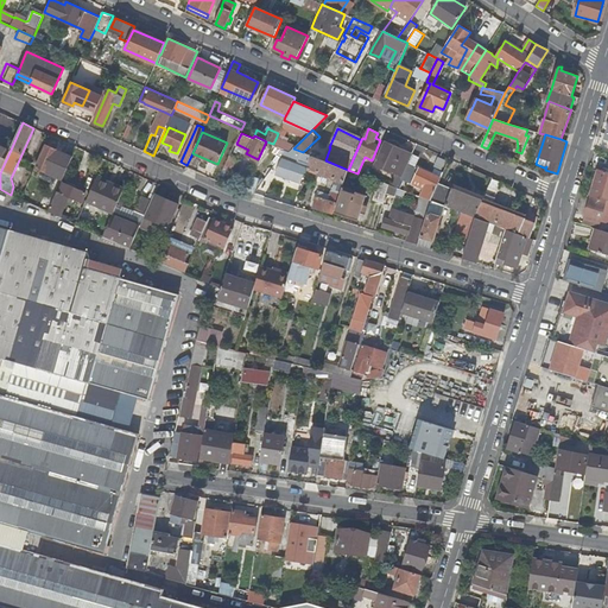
[(297,145),(277,137),(273,144),(274,145),(283,149),(285,150),(289,151),(293,149),(297,145)]
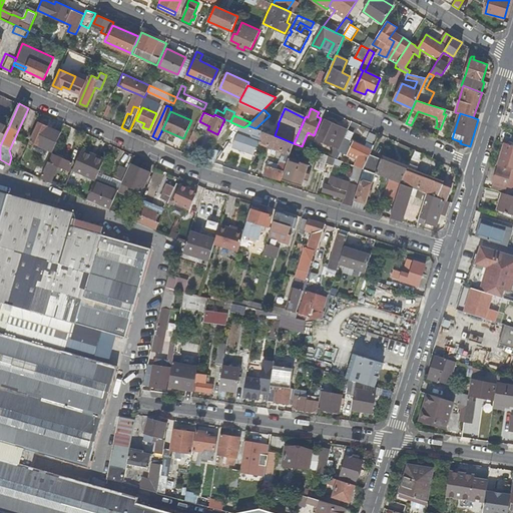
[(332,144),(340,148),(345,137),(348,131),(340,127),(324,120),(319,131),(326,135),(323,142),(332,146),(332,144)]
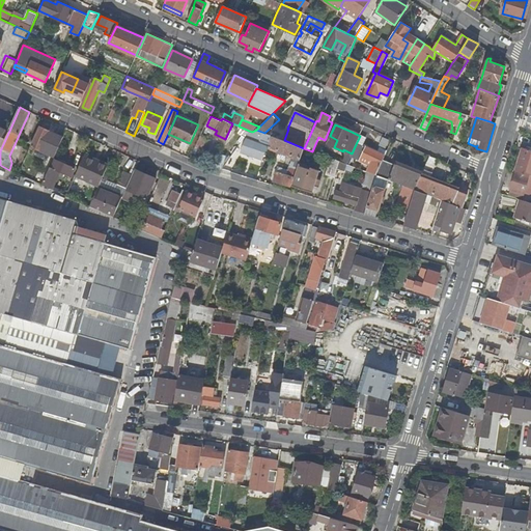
[(9,131),(0,126),(0,145),(2,146),(9,131)]
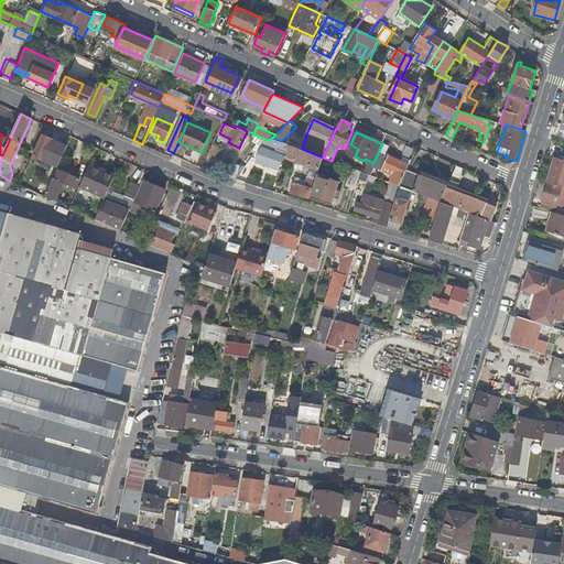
[(67,147),(42,134),(33,155),(40,158),(58,166),(67,147)]
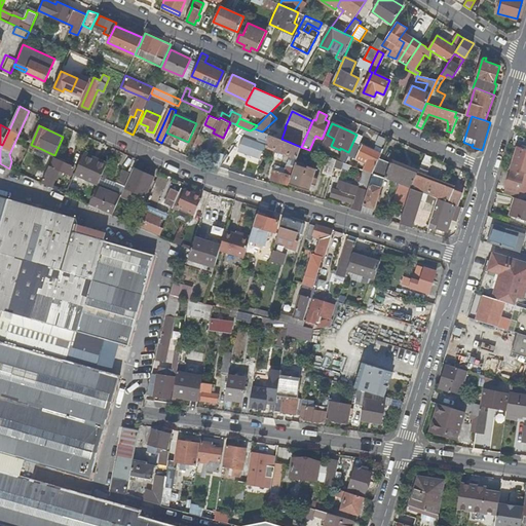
[(241,134),(245,128),(237,125),(234,130),(241,134)]
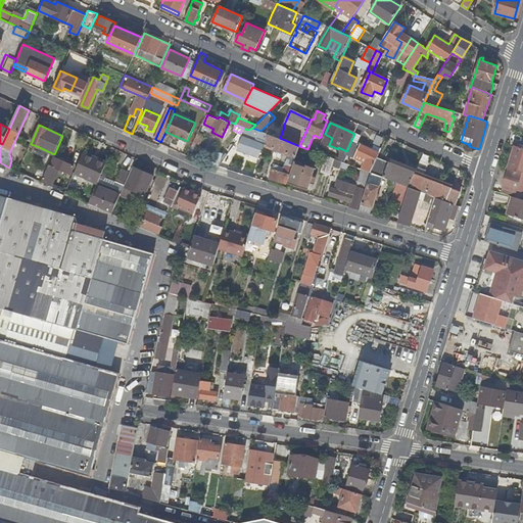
[(262,150),(264,151),(266,145),(269,134),(260,131),(252,128),(248,130),(245,129),(242,132),(262,139),(260,142),(242,136),(237,149),(259,157),(262,150)]
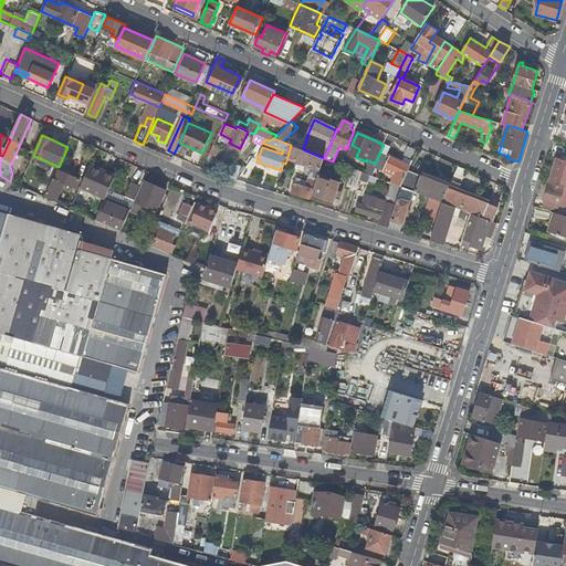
[(249,163),(254,166),(257,161),(262,147),(282,154),(283,150),(262,143),(249,163)]
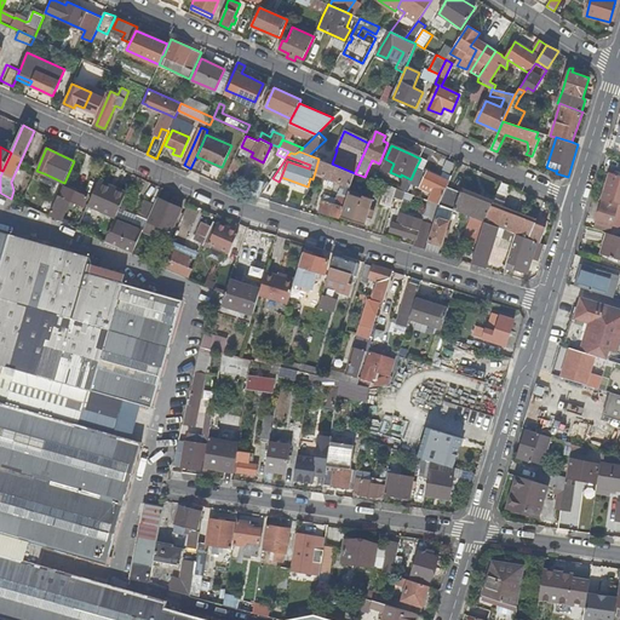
[(241,161),(235,158),(229,171),(235,174),(241,161)]
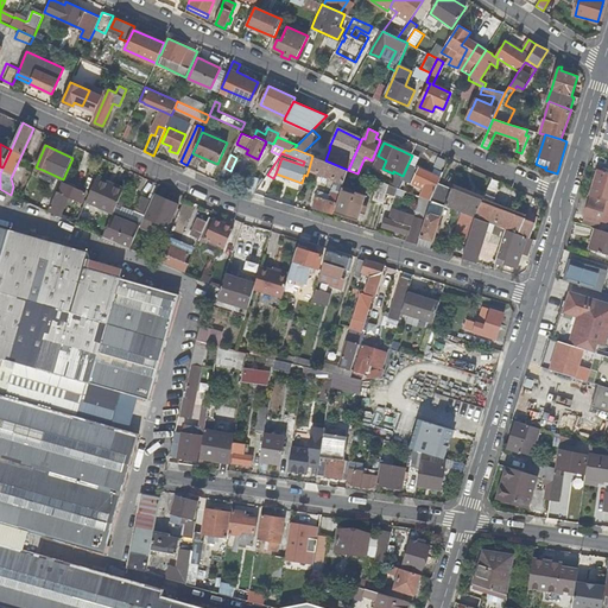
[(309,169),(344,182),(348,170),(325,160),(312,156),(309,169)]
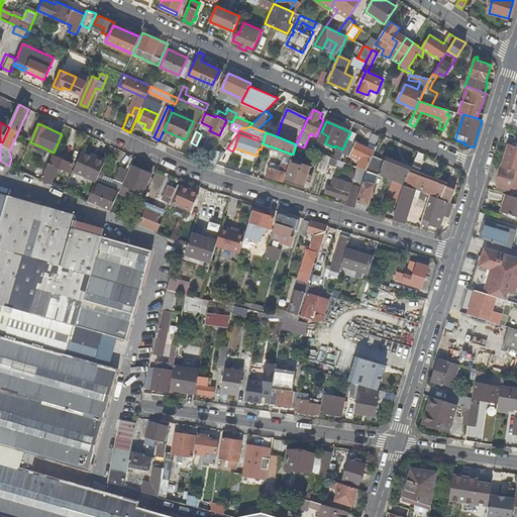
[(328,136),(321,132),(318,139),(325,143),(328,136)]
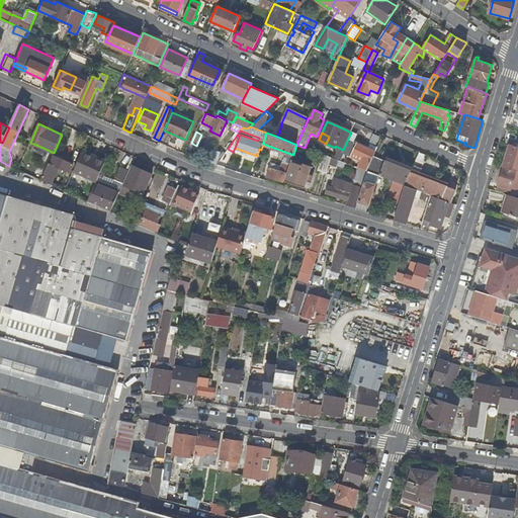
[(364,147),(348,139),(343,150),(342,153),(361,162),(358,168),(367,171),(374,156),(378,147),(371,144),(370,147),(365,144),(364,147)]
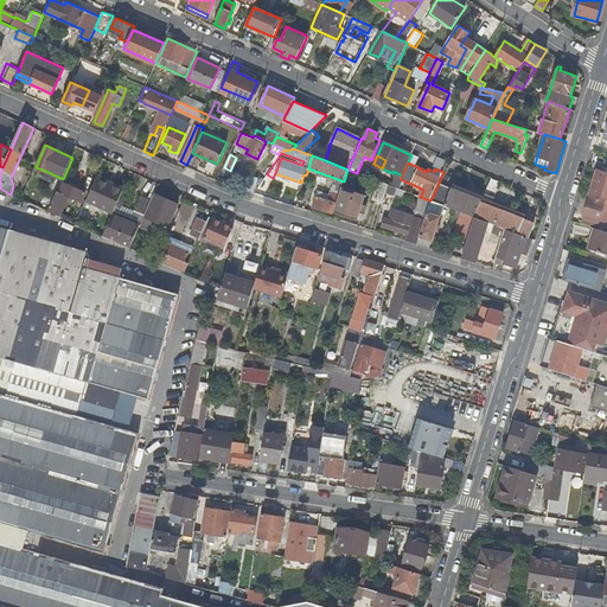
[(63,179),(43,170),(39,177),(59,186),(63,179)]
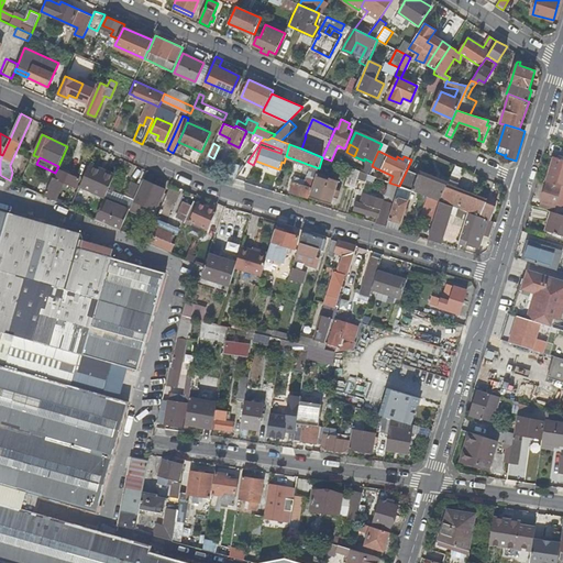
[(562,159),(553,157),(545,181),(562,186),(562,159)]
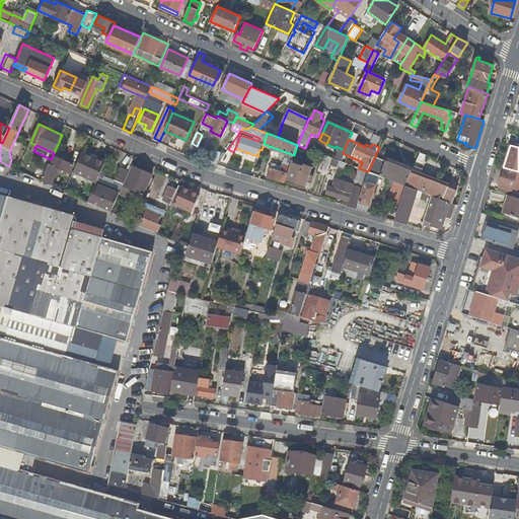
[(233,152),(228,149),(217,165),(224,168),(233,152)]
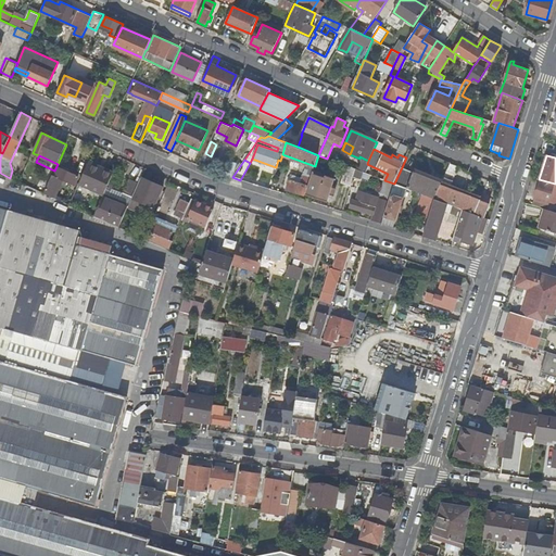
[(113,173),(88,161),(78,184),(103,196),(109,184),(113,173)]
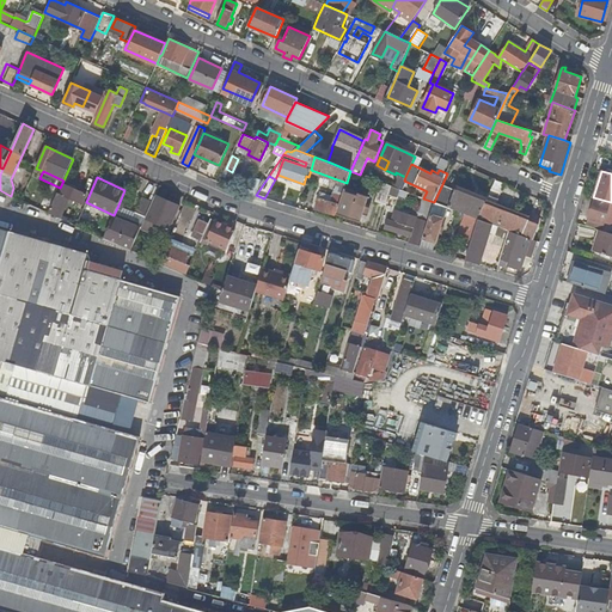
[(249,179),(244,196),(249,200),(254,197),(258,182),(249,179)]
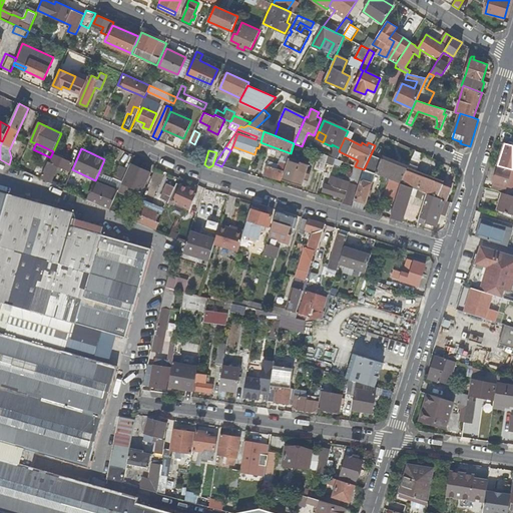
[(333,150),(330,156),(335,158),(338,153),(333,150)]
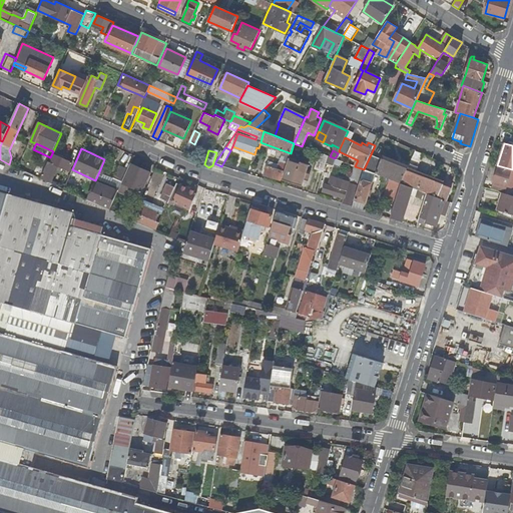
[(414,173),(423,153),(416,150),(408,167),(407,171),(414,173)]
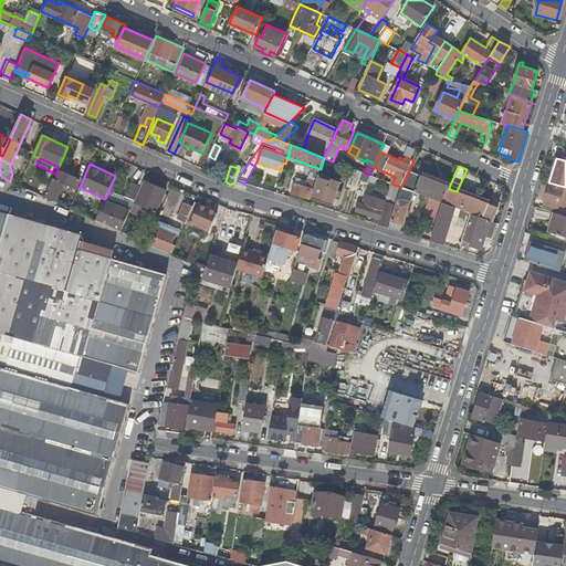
[(347,185),(357,188),(362,173),(353,168),(347,185)]
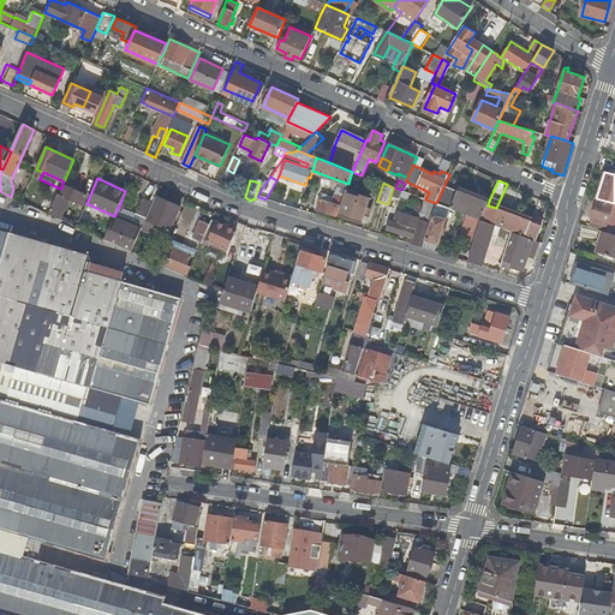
[(59,195),(58,193),(49,214),(60,219),(70,199),(82,204),(85,195),(64,185),(59,195)]
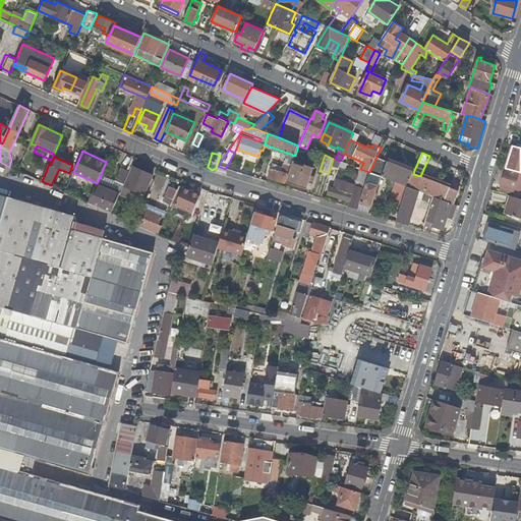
[(288,174),(290,174),(293,164),(293,161),(294,160),(286,157),(283,166),(273,163),(268,178),(285,183),(288,174)]
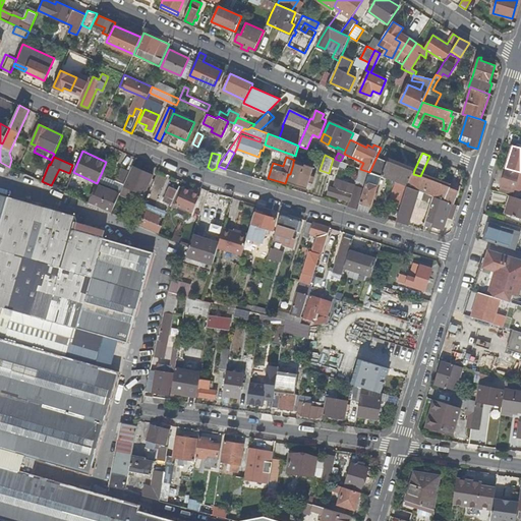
[(388,162),(377,157),(369,172),(381,176),(399,183),(407,186),(413,174),(414,170),(389,160),(388,162)]
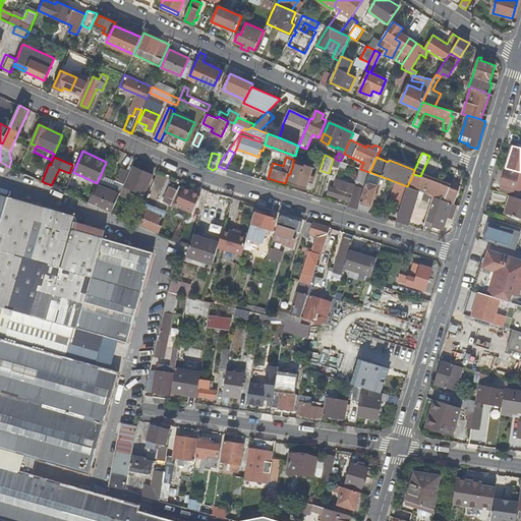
[(293,161),(293,164),(290,174),(287,183),(306,189),(308,183),(311,184),(313,177),(310,176),(313,167),(293,161)]
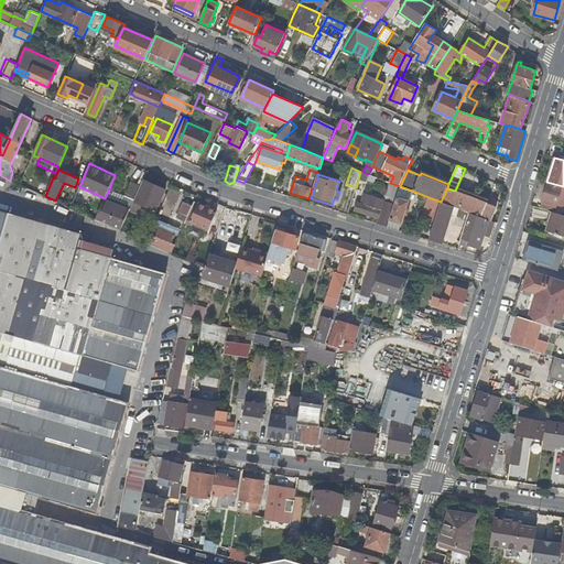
[(165,188),(144,180),(131,209),(143,214),(147,206),(155,210),(165,188)]
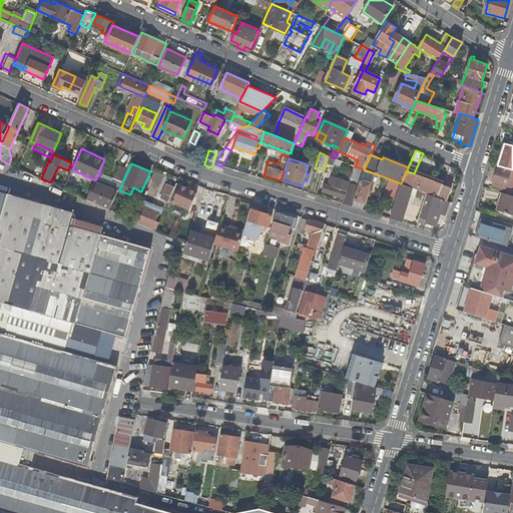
[(115,178),(122,181),(128,168),(120,165),(115,178)]
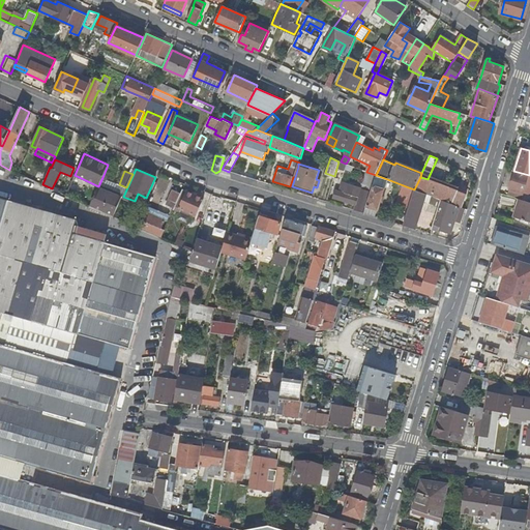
[(529,181),(529,176),(514,172),(507,196),(519,199),(521,194),(523,195),(526,185),(528,178),(529,179),(529,181)]
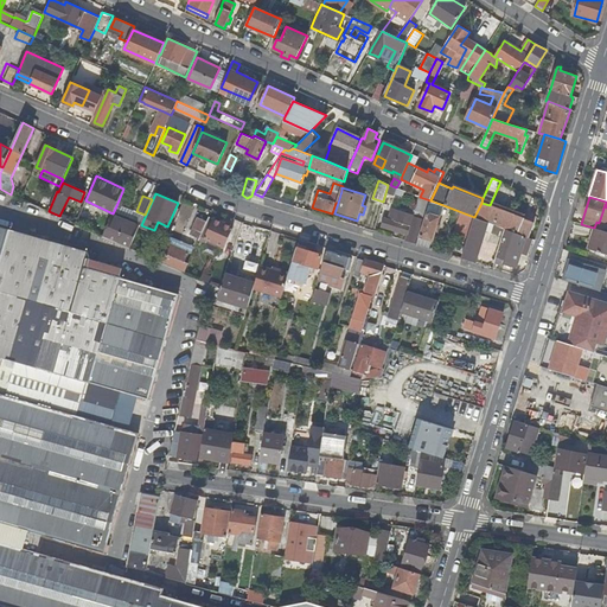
[(129,222),(140,227),(145,215),(136,211),(134,211),(122,205),(125,203),(119,200),(113,213),(126,221),(129,222)]
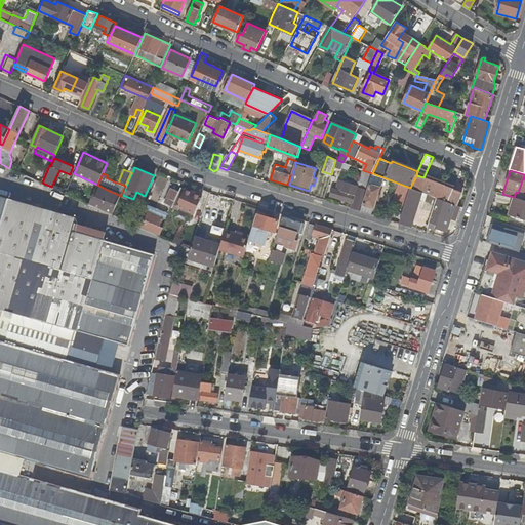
[(377,195),(384,177),(372,173),(369,184),(363,204),(374,207),(375,202),(378,203),(380,196),(377,195)]
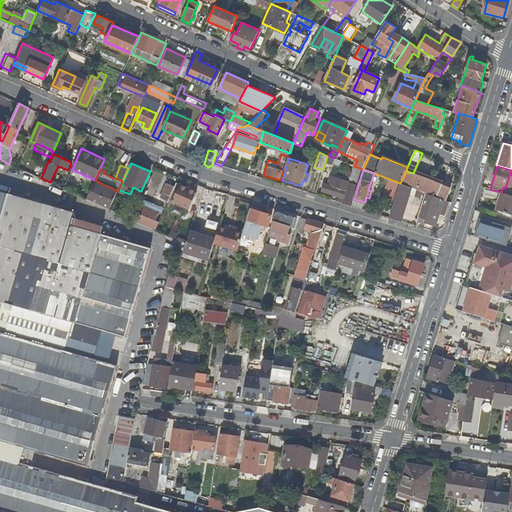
[(442,184),(413,173),(406,171),(400,183),(410,187),(420,190),(446,200),(451,188),(442,185),(442,184)]
